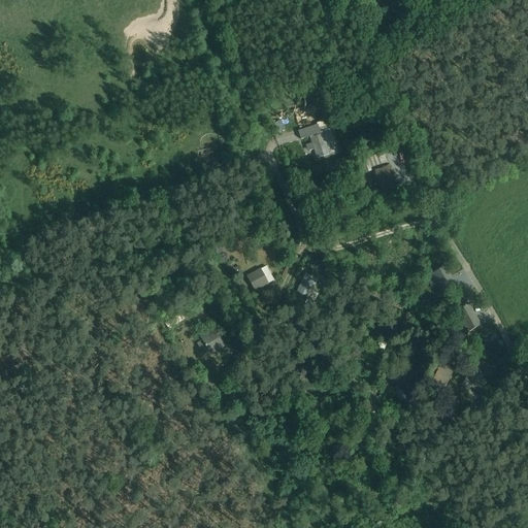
[(317,126),(298,132),(301,140),(310,137),(310,139),(309,139),(311,144),(308,145),(310,152),(314,150),(317,159),(330,155),(327,145),(334,142),(329,129),(330,129),(329,125),(331,124),(330,120),(317,124),(317,126)]
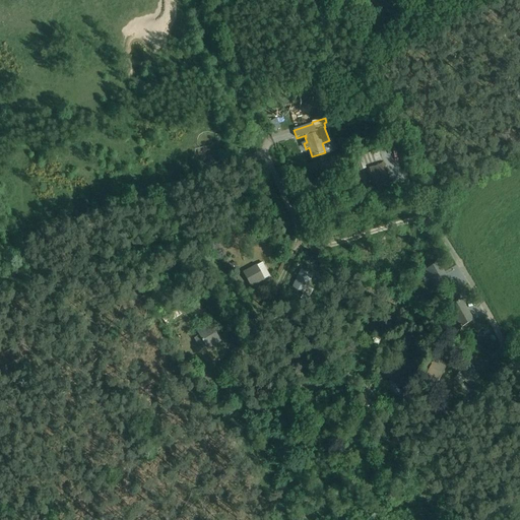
[(400,147),(393,149),(396,159),(403,158),(400,147)]
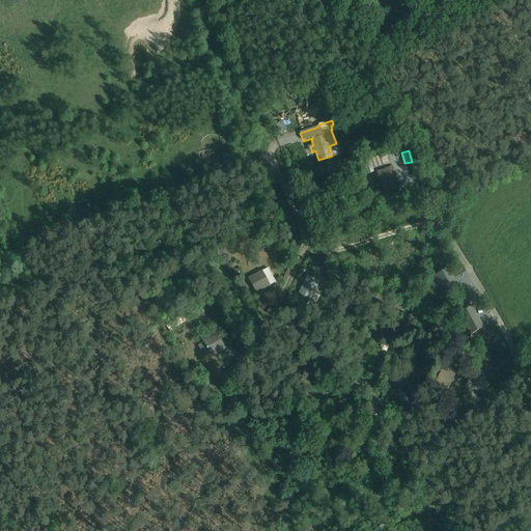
[(363,161),(368,174),(375,172),(382,189),(395,184),(386,154),(363,161)]
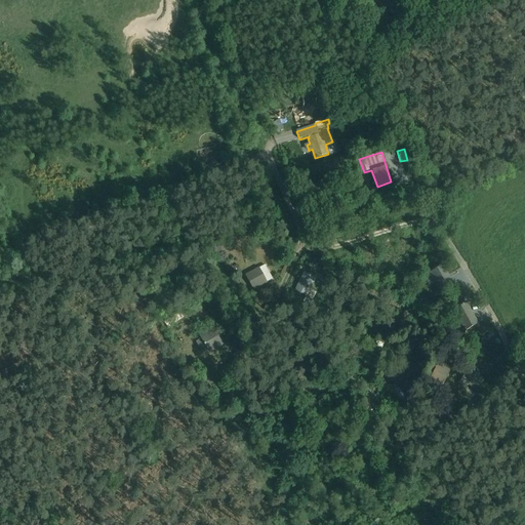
[(391,182),(377,187),(375,187),(378,194),(395,188),(393,180),(391,182)]
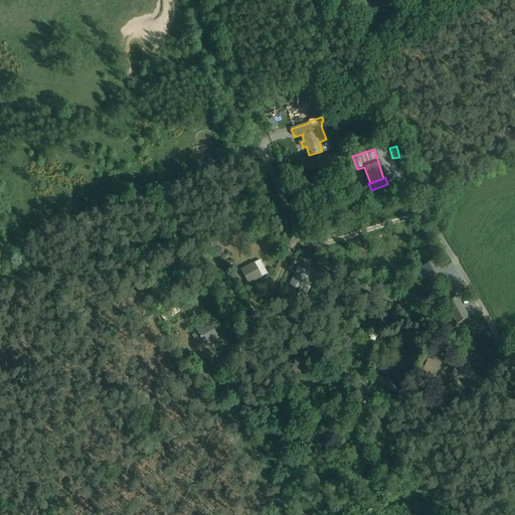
[(170,239),(175,246),(180,243),(176,236),(170,239)]
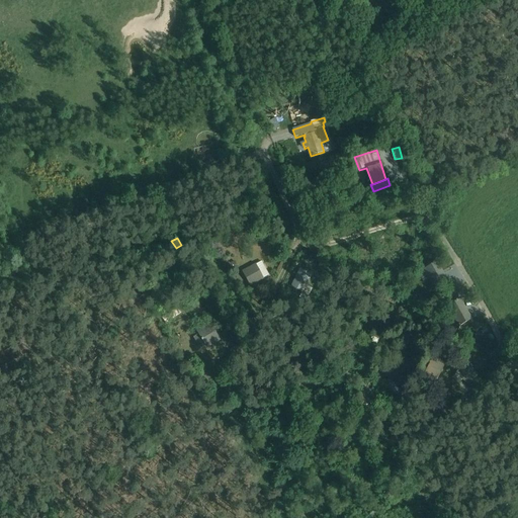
[(210,245),(218,256),(223,253),(216,242),(210,245)]
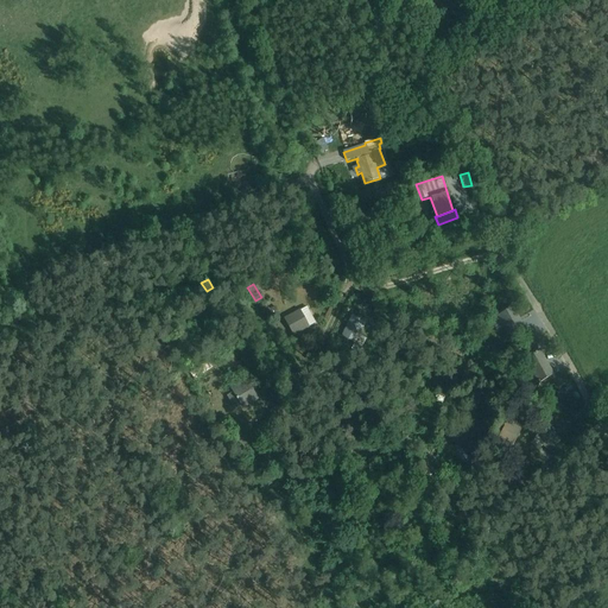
[(272,286),(276,302),(283,299),(278,284),(272,286)]
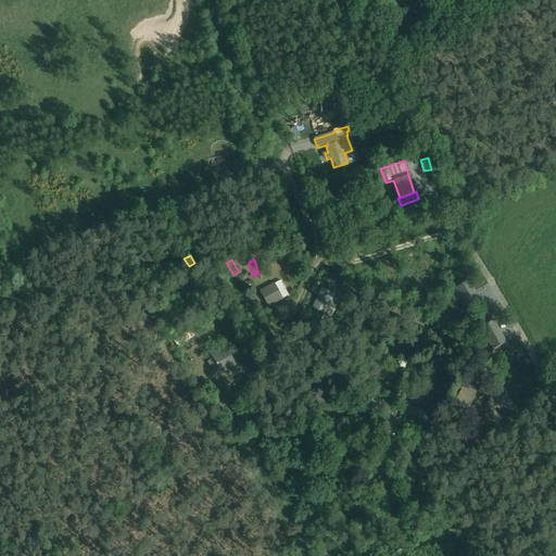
[(242,265),(247,277),(252,275),(248,263),(242,265)]
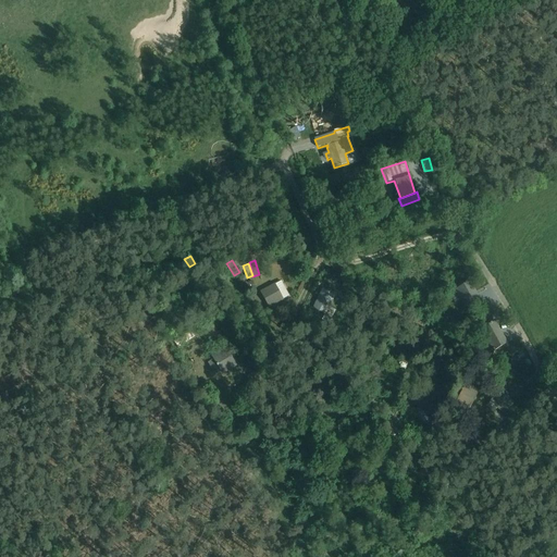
[(252,281),(245,284),(249,292),(256,288),(252,281)]
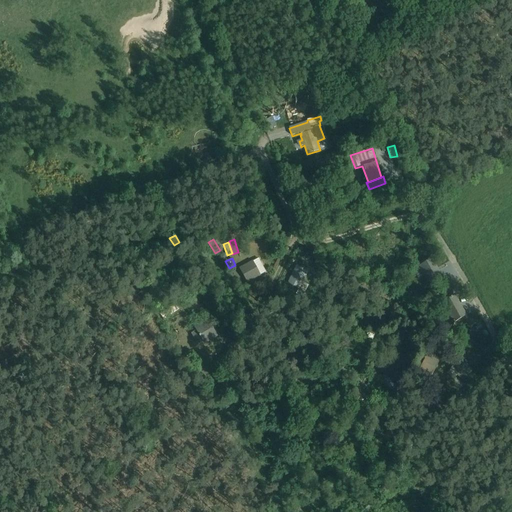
[(260,276),(258,271),(263,268),(258,259),(239,269),(247,283),(260,276)]
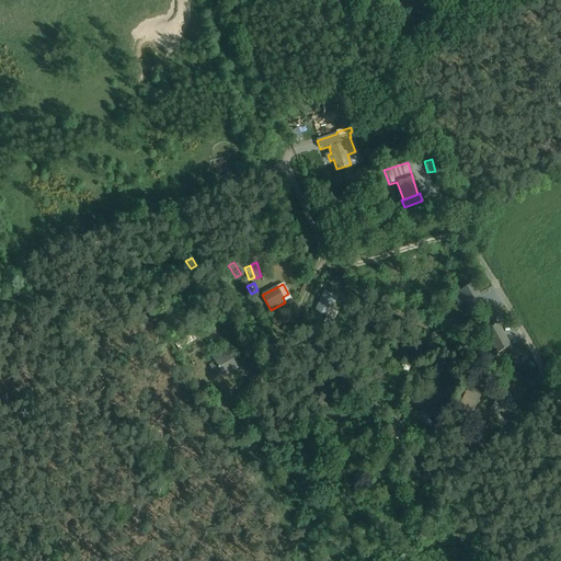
[(473,284),(459,293),(471,315),(485,307),(473,284)]
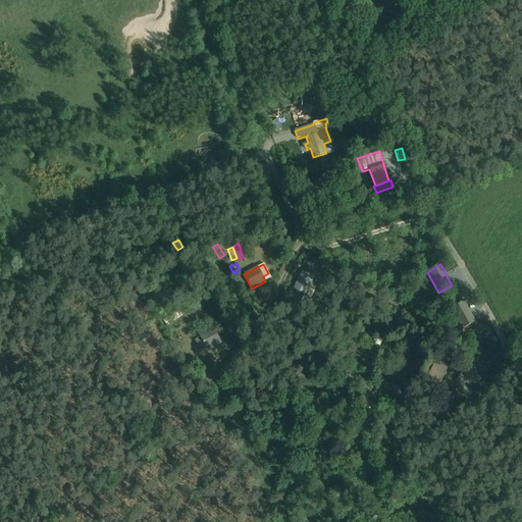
[(314,277),(303,271),(294,290),(305,295),(308,289),(314,277)]
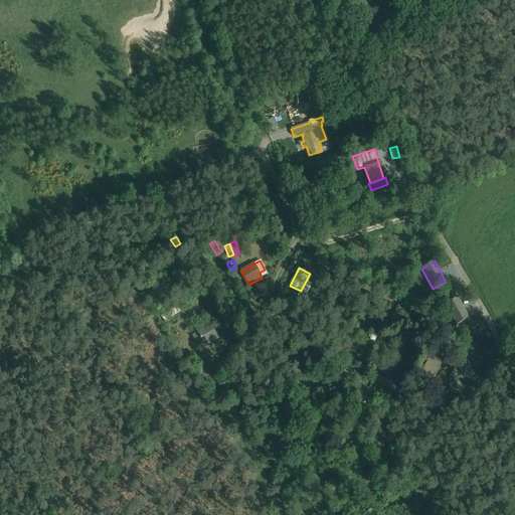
[(301,291),(298,297),(304,300),(310,288),(304,285),(301,291)]
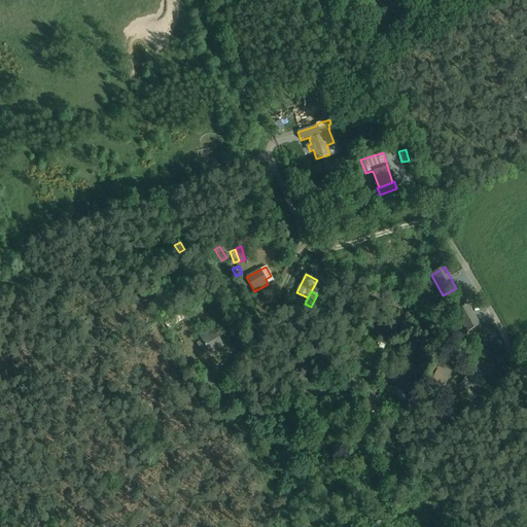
[(236,300),(227,313),(233,316),(241,304),(236,300)]
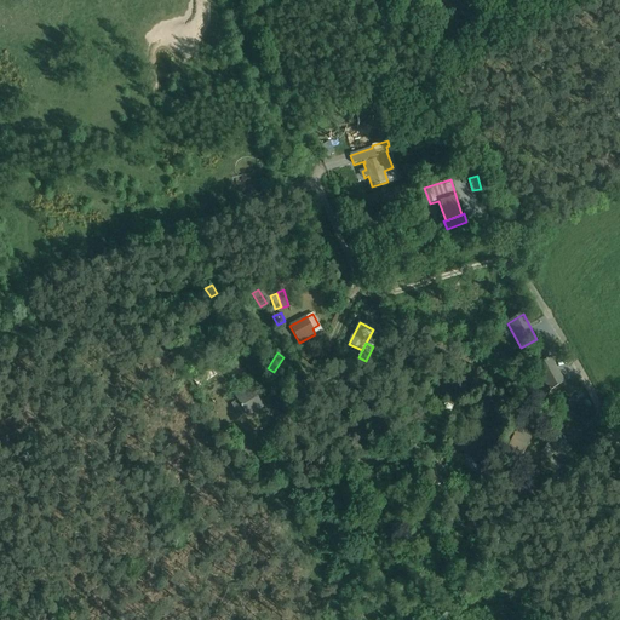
[(551,359),(535,367),(549,392),(564,383),(551,359)]
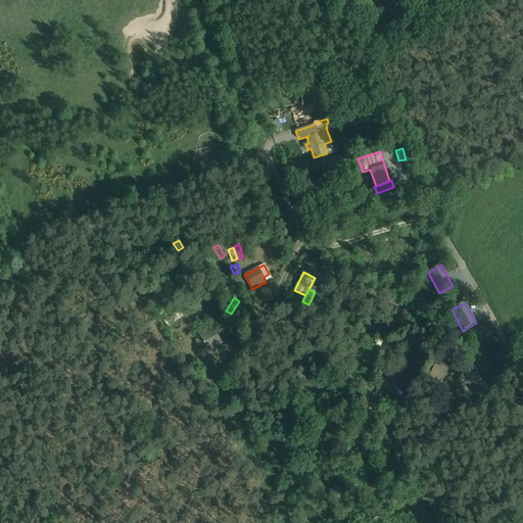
[(417,311),(423,315),(427,308),(421,304),(417,311)]
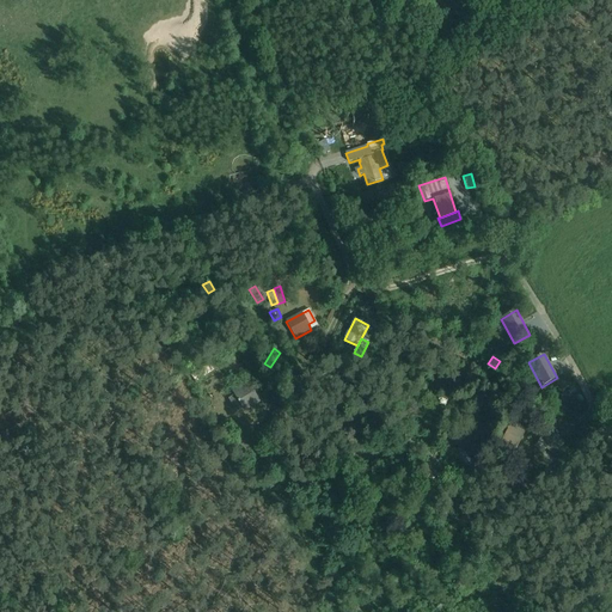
[(248,383),(232,392),(234,396),(228,399),(237,412),(243,409),(243,410),(248,408),(249,410),(254,408),(251,405),(259,401),(248,383)]
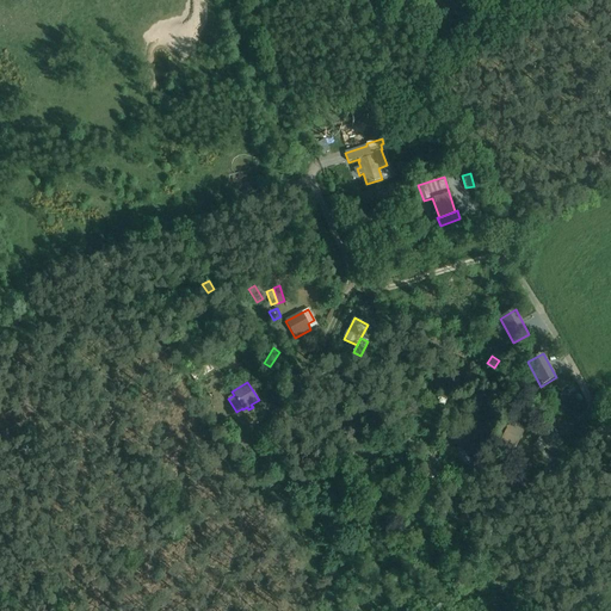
[(469,390),(467,400),(481,402),(483,393),(469,390)]
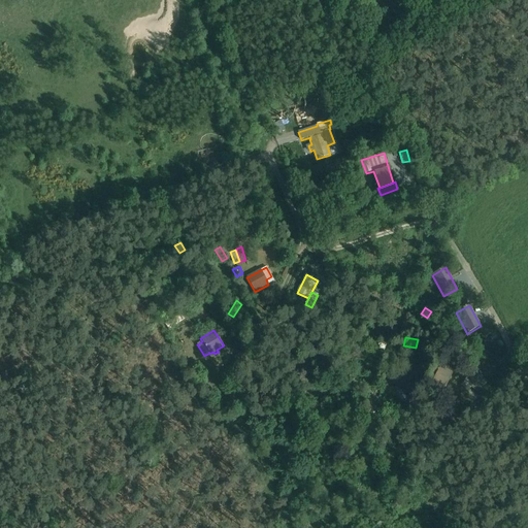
[(439,366),(432,383),(444,389),(453,373),(439,366)]
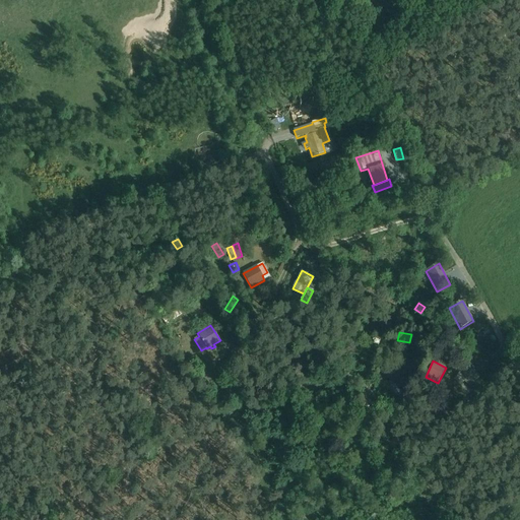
[(457,375),(469,387),(479,377),(470,368),(473,364),(470,361),(457,375)]
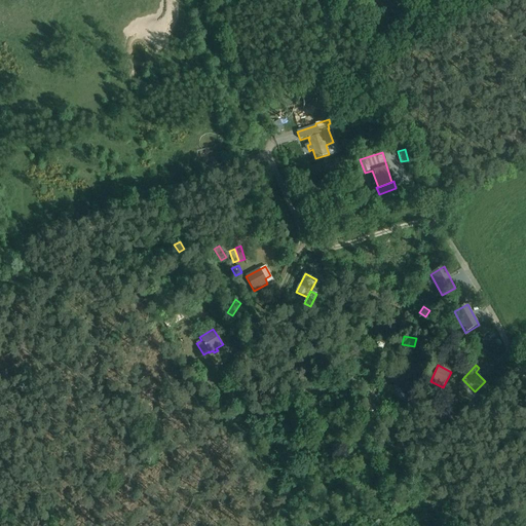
[(492,374),(496,369),(491,365),(487,371),(492,374)]
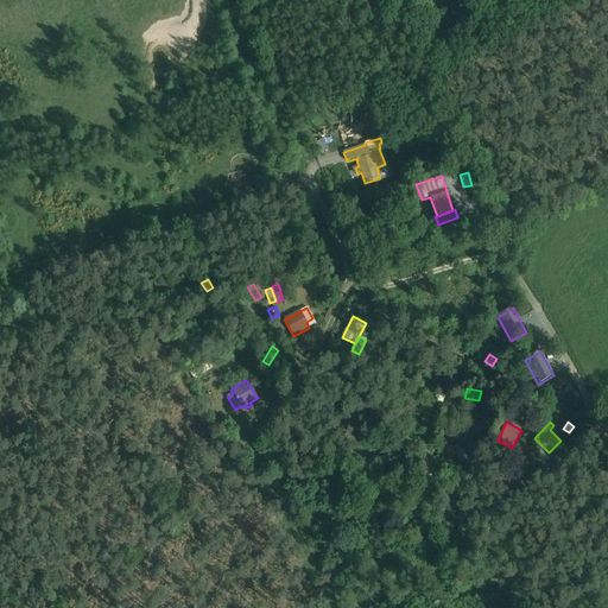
[(466,505),(457,518),(466,524),(474,510),(466,505)]
